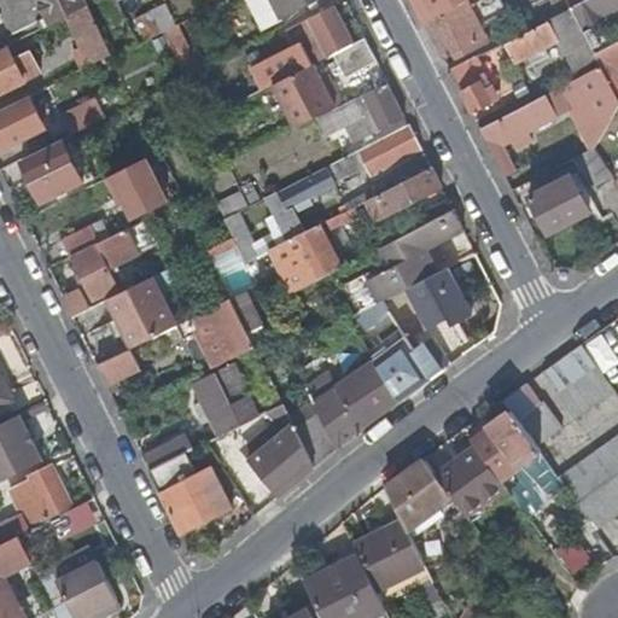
[(86,0),(0,0),(0,13),(3,13),(13,35),(51,18),(53,24),(68,17),(89,5),(86,0)]
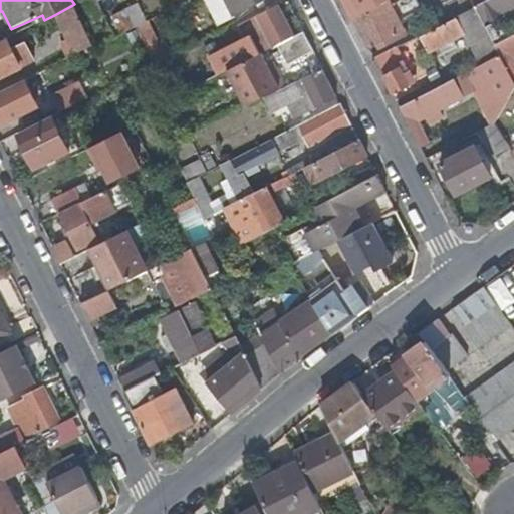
[(229,0),(237,15),(267,0),(229,0)]
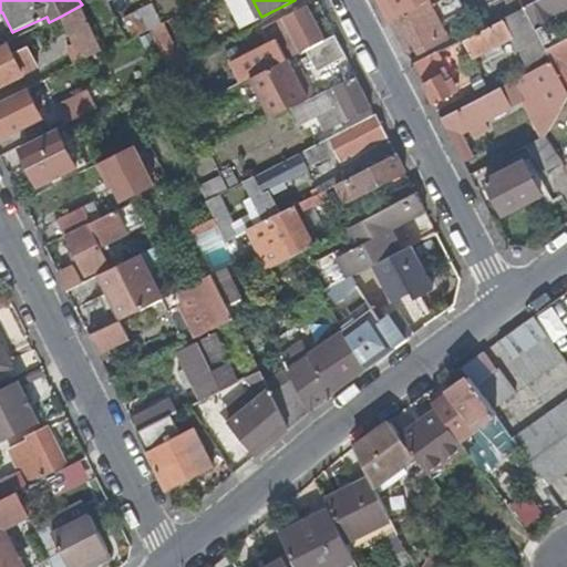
[(380,0),(391,21),(430,0),(380,0)]
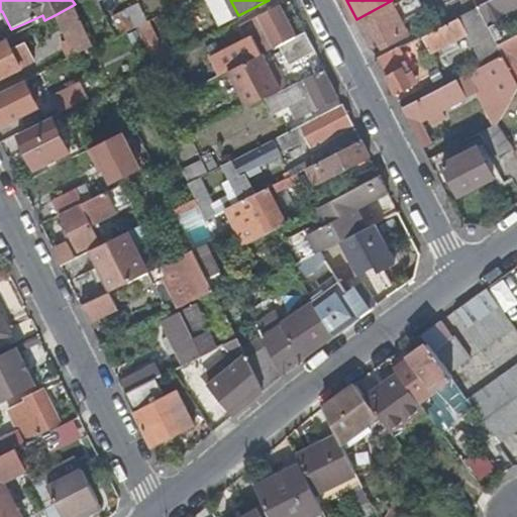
[(392,0),(356,19),(373,49),(382,44),(384,49),(410,36),(398,12),(415,3),(412,0),(392,0)]
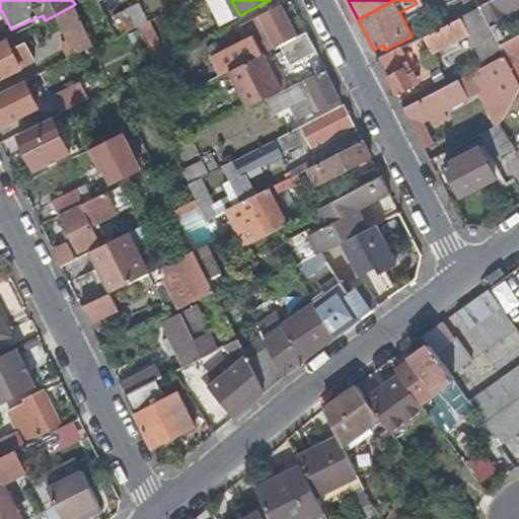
[(518,0),(492,0),(480,6),(501,47),(518,36),(518,32),(513,22),(502,28),(496,19),(518,7),(518,0)]
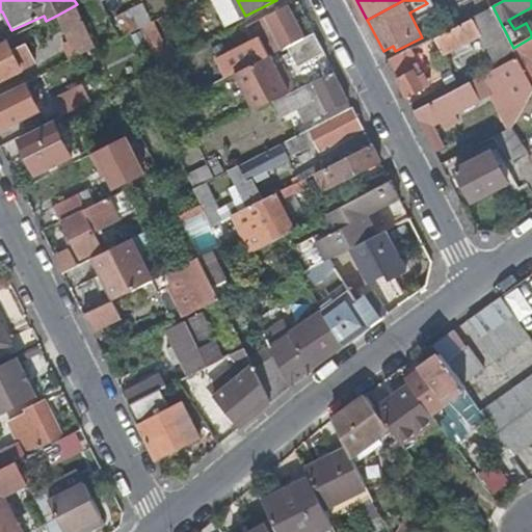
[(132,9),(141,28),(152,22),(154,22),(144,3),(132,9)]
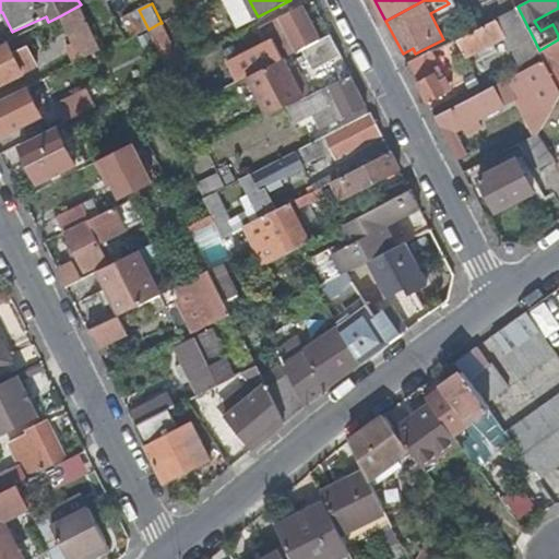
[(103,49),(81,4),(61,15),(74,43),(66,47),(74,63),(103,49)]
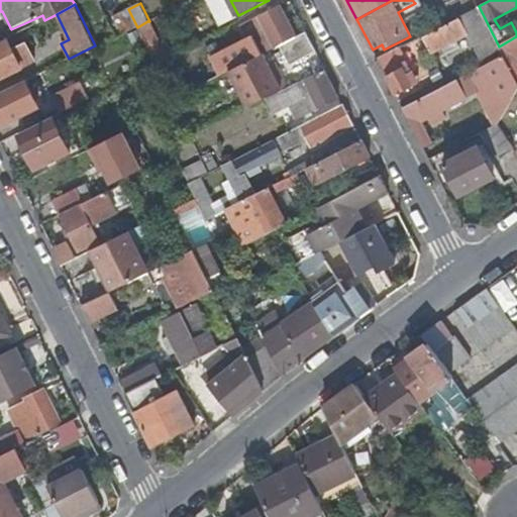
[(246,23),(262,55),(265,54),(284,43),(296,37),(280,6),(246,23)]
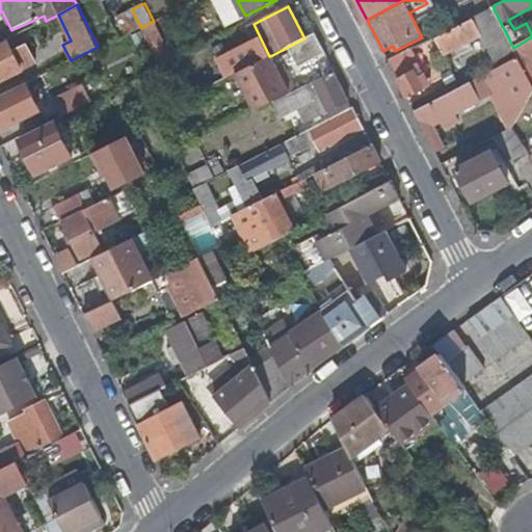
[(513,48),(493,6),(424,42),(431,54),(441,49),(443,53),(455,47),(470,40),(482,33),(496,59),(514,50),(513,48)]
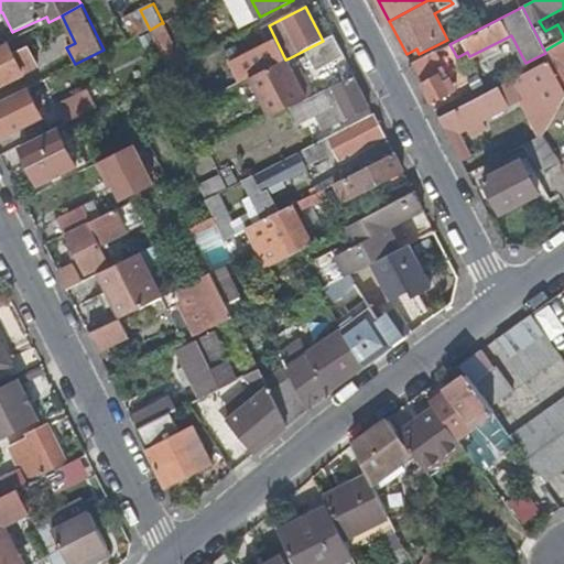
[(161,23),(150,30),(170,69),(182,63),(187,61),(180,44),(173,46),(161,23)]
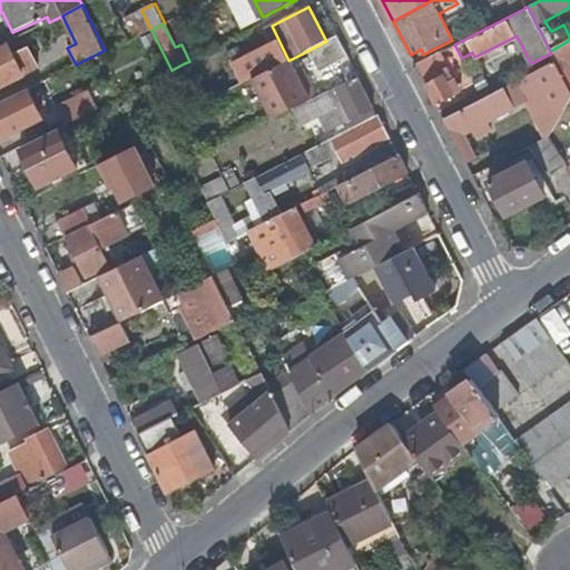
[(39,41),(33,30),(8,42),(13,55),(28,47),(39,41)]
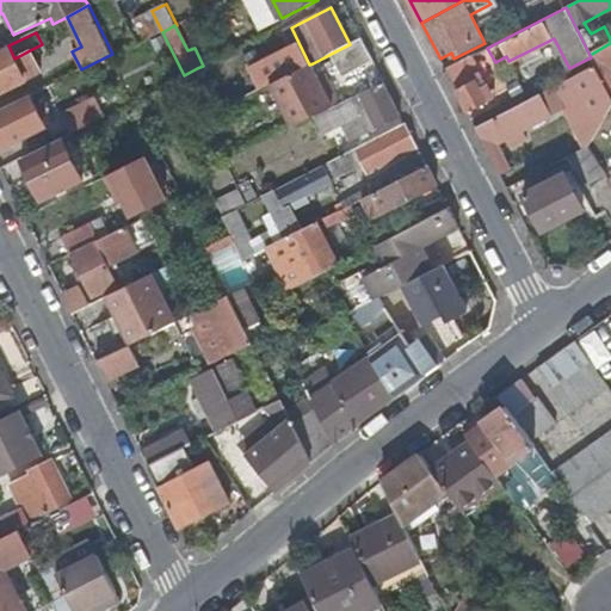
[(350,44),(335,51),(346,73),(372,59),(362,37),(350,44)]
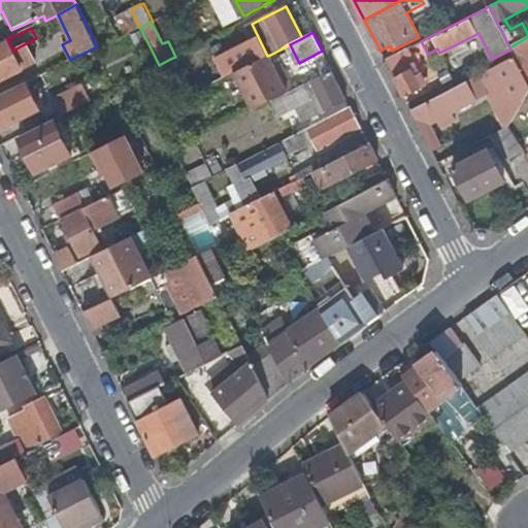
[(527,37),(509,47),(510,50),(515,57),(527,83),(527,37)]
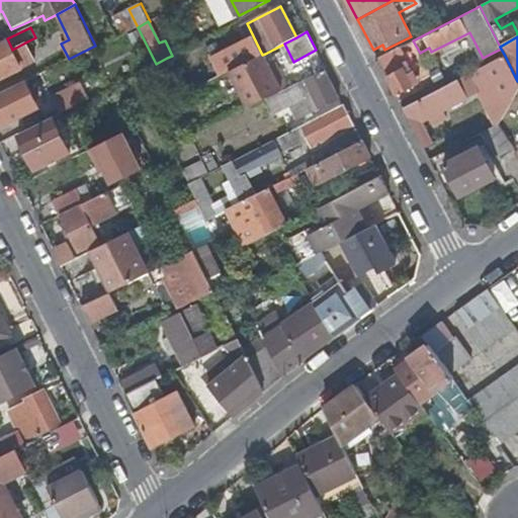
[(7,38),(0,41),(0,78),(34,62),(25,42),(12,50),(7,38)]
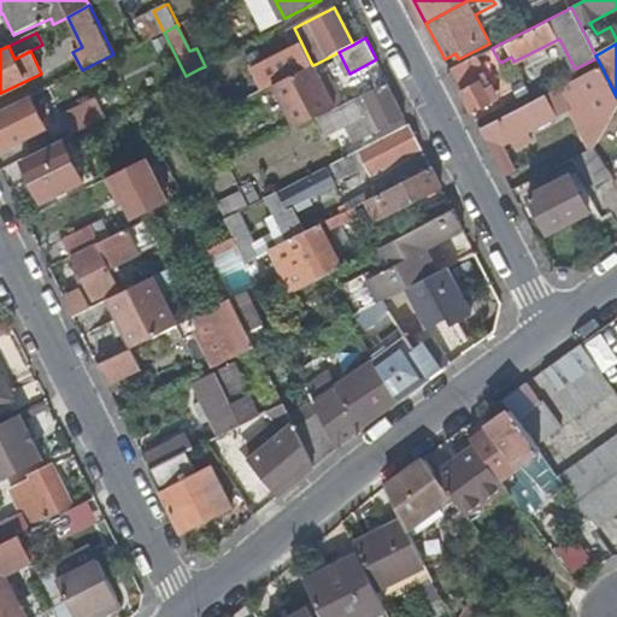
[(545,46),(528,54),(533,63),(550,54),(545,46)]
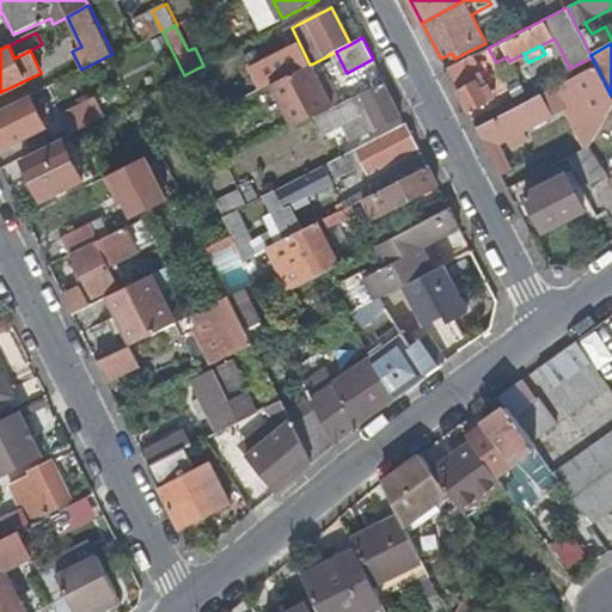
[(472,56),(447,69),(469,112),(496,98),(472,56)]
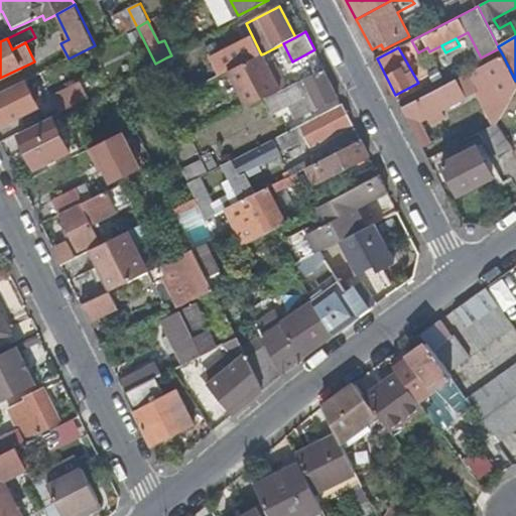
[(227,73),(245,108),(265,98),(287,87),(279,72),(274,74),(264,53),(261,54),(227,73)]
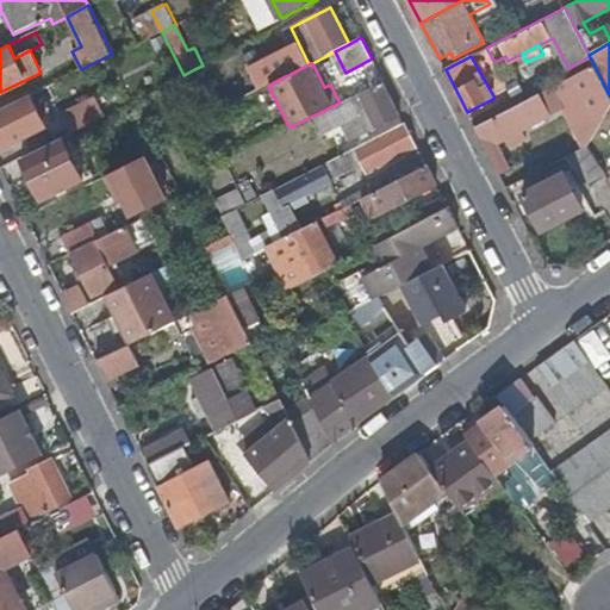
[(609,95),(595,66),(475,129),(500,175),(510,170),(502,151),(527,138),(523,130),(566,107),(586,148),(609,105),(609,95)]
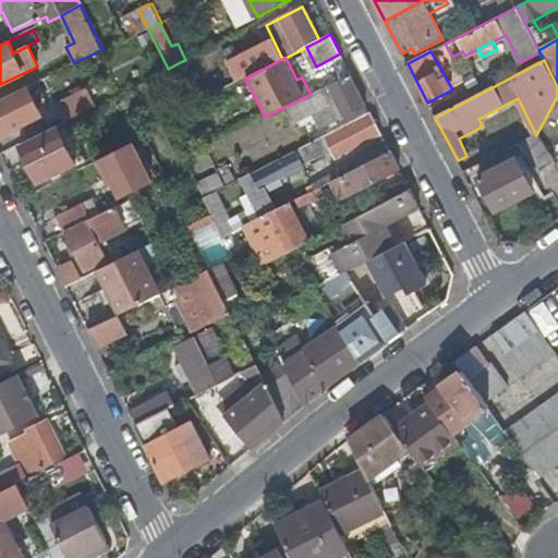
[(180,62),(168,69),(176,85),(189,79),(180,62)]
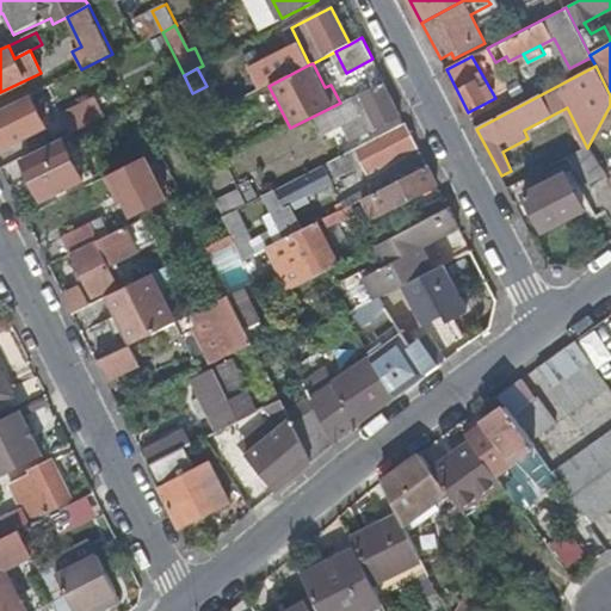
[(340,103),(314,116),(323,134),(340,124),(350,143),(401,117),(383,81),(360,94),(359,92),(340,103)]
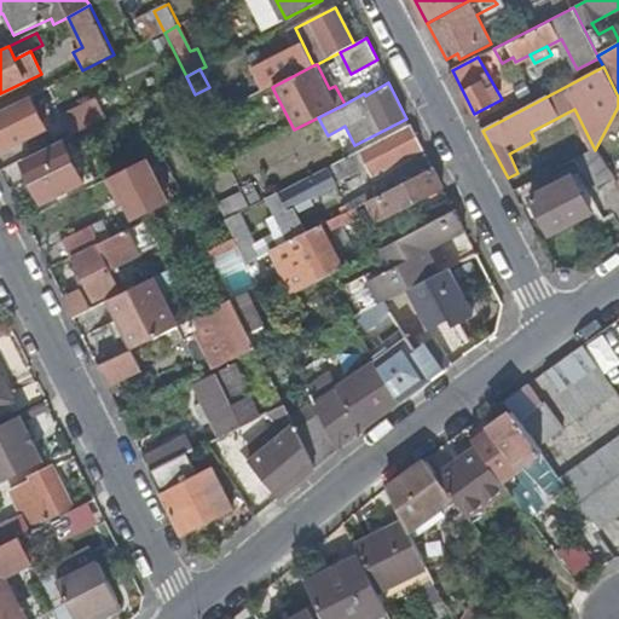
[(69,110),(79,132),(110,117),(100,96),(69,110)]
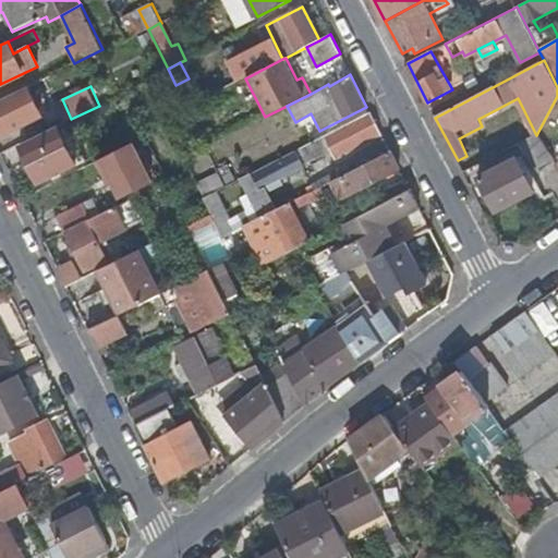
[(26,87),(0,100),(0,136),(27,122),(20,105),(31,98),(26,87)]
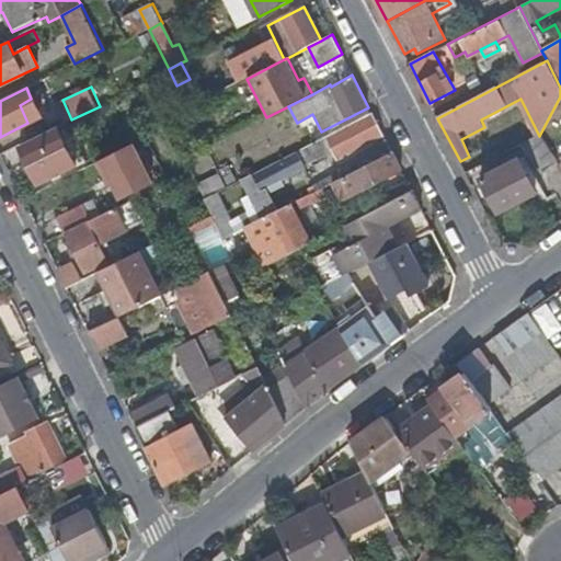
[(373,113),(301,150),(309,163),(333,151),(338,159),(385,136),(373,113)]
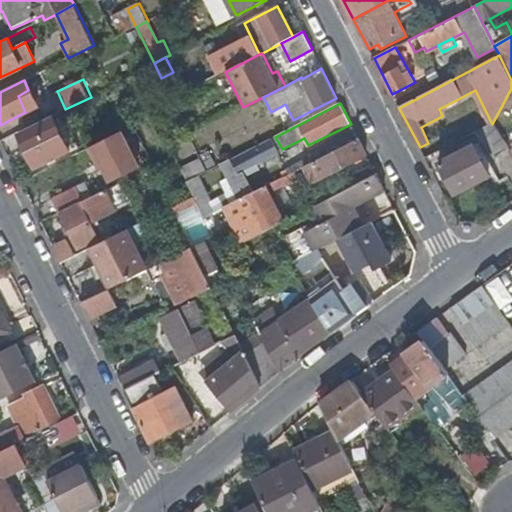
[(72,150),(54,116),(20,133),(37,168),(72,150)]
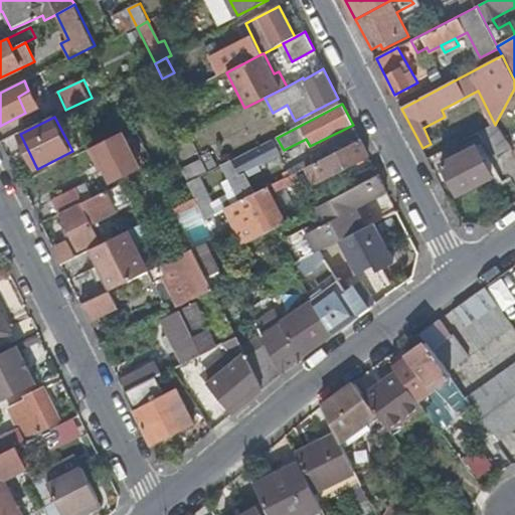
[(511,148),(495,125),(481,132),(501,157),(511,148)]
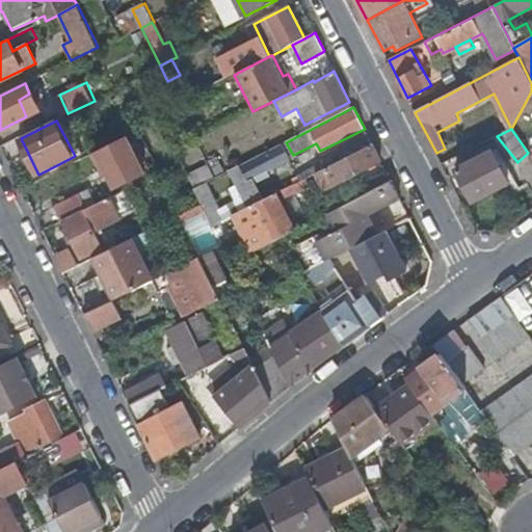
[(144,175),(127,138),(106,148),(125,185),(144,175)]
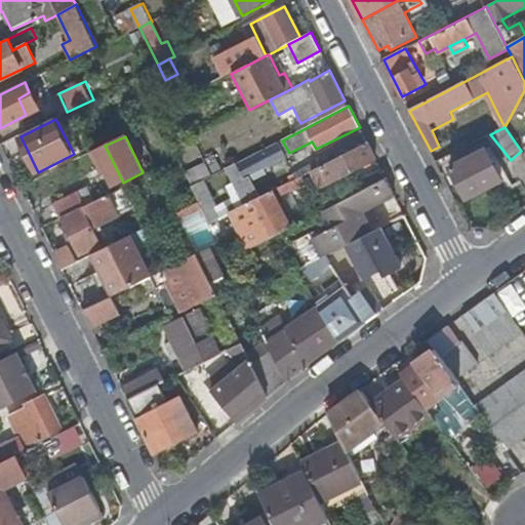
[(280,140),(229,167),(247,204),(263,196),(254,180),(251,175),(266,168),(288,157),(280,140)]
